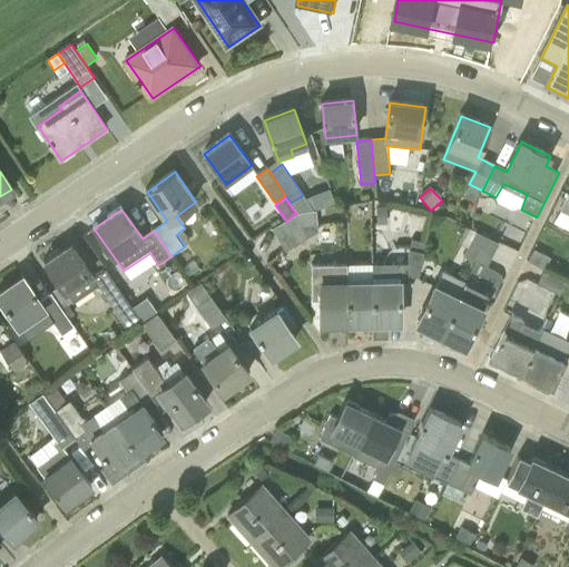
[(378,225),(386,225),(386,209),(378,209),(378,225)]
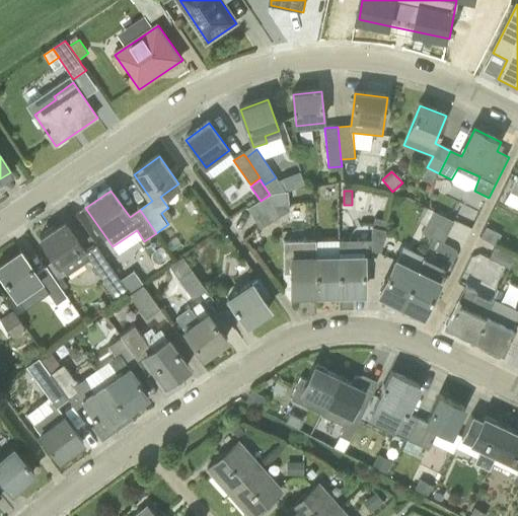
[(247,210),(254,220),(275,207),(290,206),(288,193),(273,195),(247,210)]
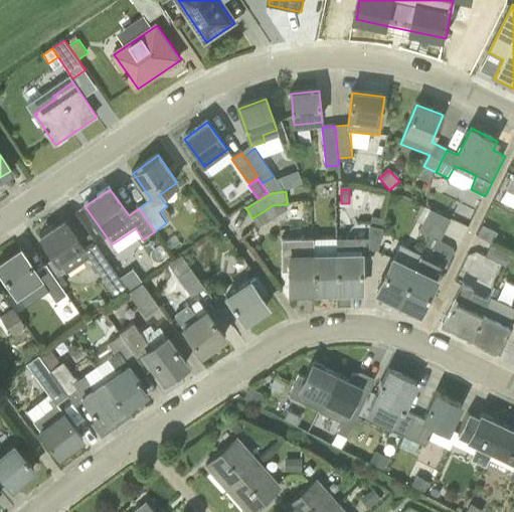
[(288,204),(273,205),(279,216),(288,211),(288,204)]
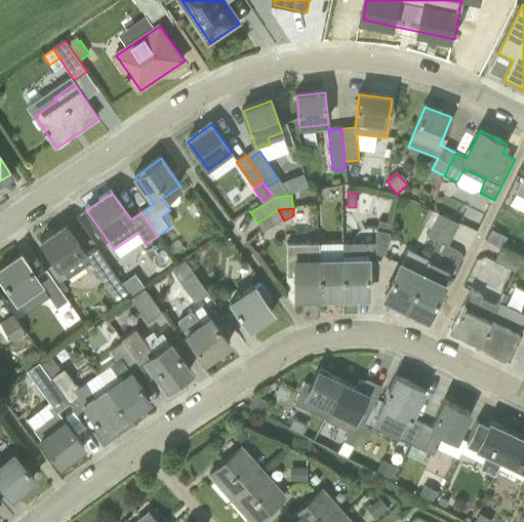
[(257,223),(263,232),(264,233),(284,221),(278,209),(257,223)]
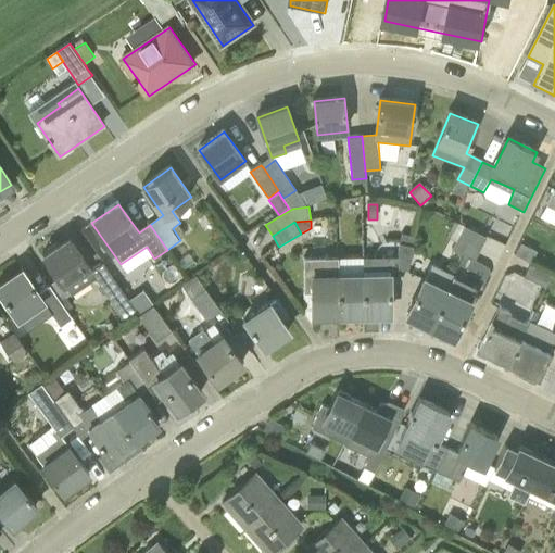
[(456,242),(458,238),(464,227),(455,223),(448,237),(456,242)]
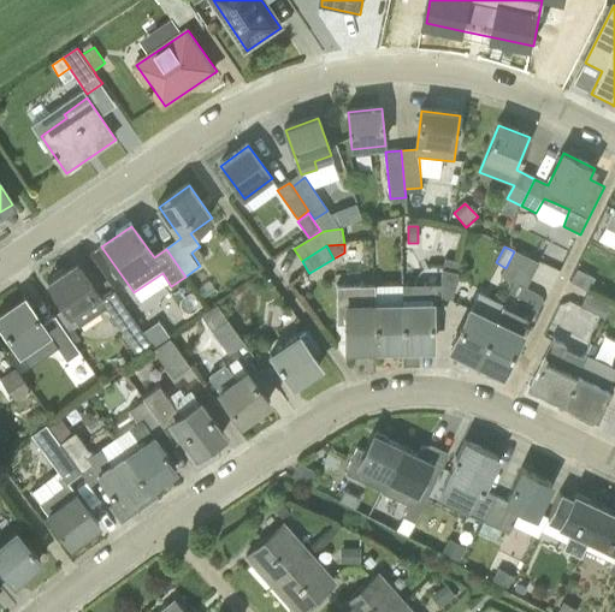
[(207,262),(197,248),(191,253),(200,266),(207,262)]
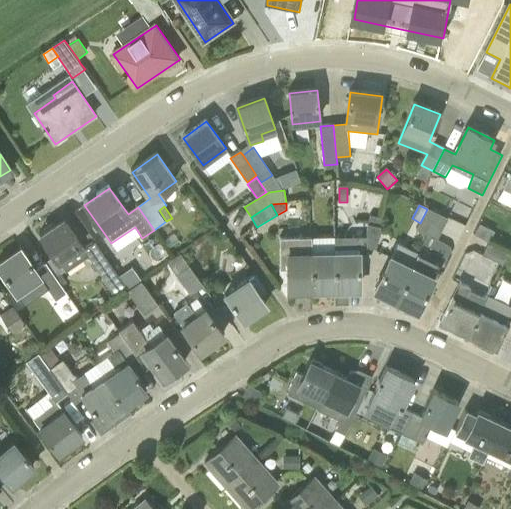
[(443,230),(448,220),(427,209),(422,219),(443,230)]
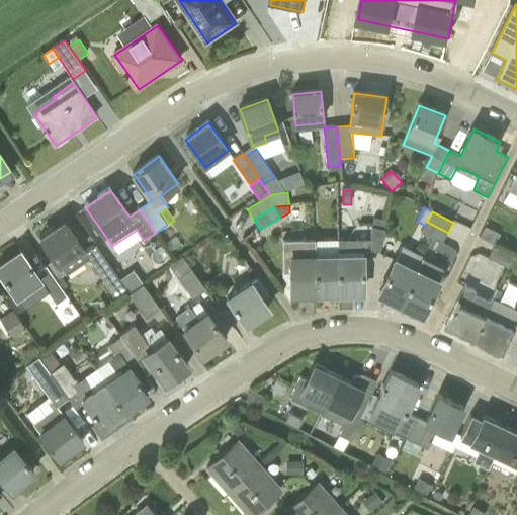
[(339,240),(339,256),(340,293),(363,293),(363,257),(366,257),(368,251),(380,253),(386,222),(374,219),(370,239),(339,240)]
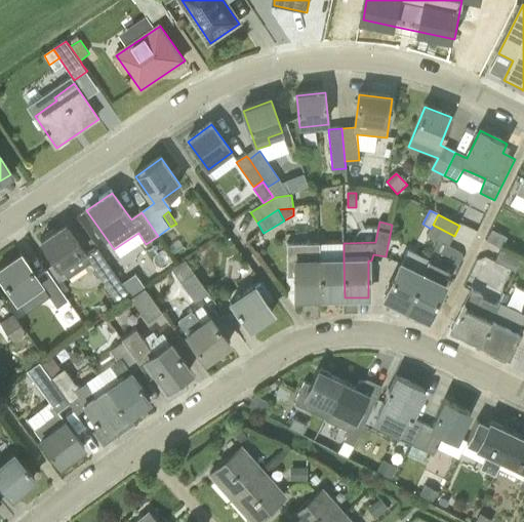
[(87,256),(85,253),(65,225),(41,241),(69,280),(90,265),(117,302),(128,293),(97,249),(87,256)]
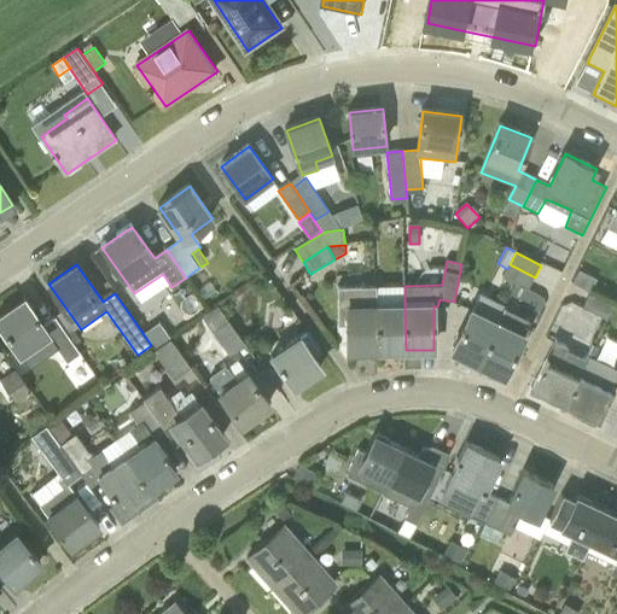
[(528,291),(535,278),(510,264),(507,269),(504,278),(528,291)]
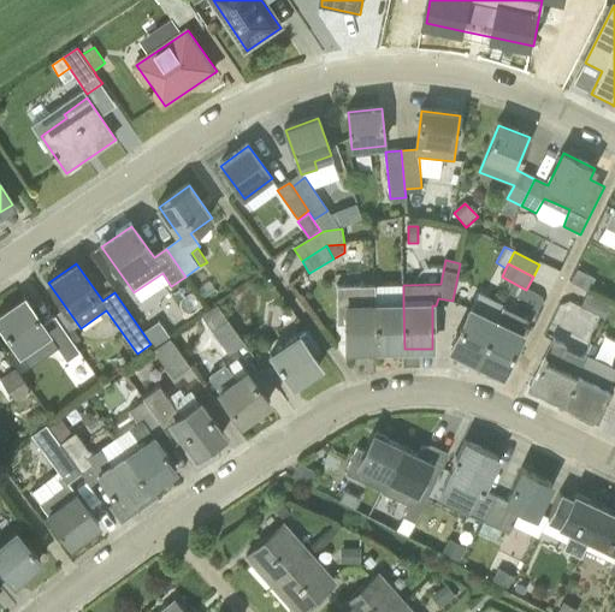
[(377,349),(376,306),(374,285),(337,285),(338,325),(348,324),(348,350),(377,349)]
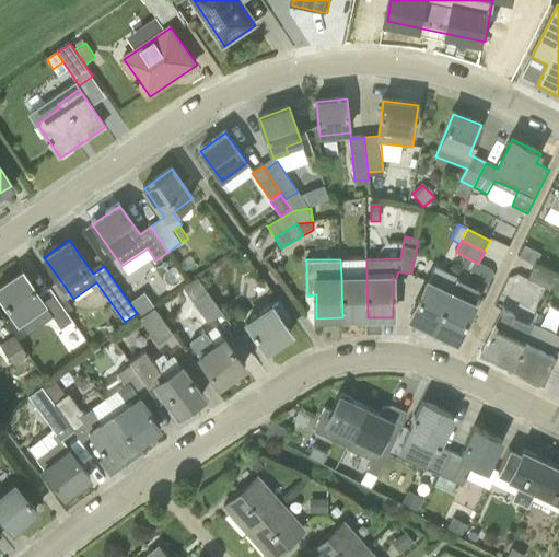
[(458,278),(437,267),(429,282),(428,281),(410,318),(434,331),(437,325),(458,278)]
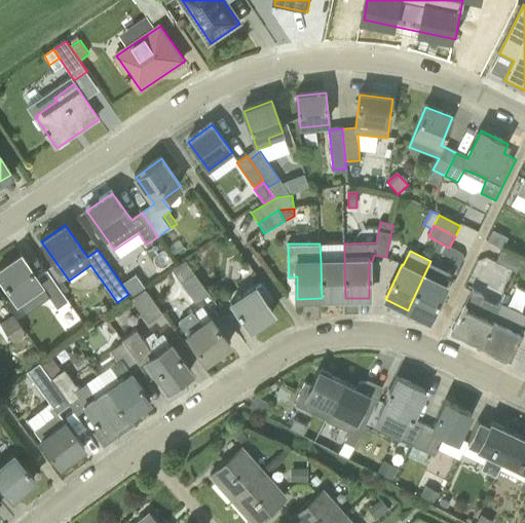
[(504,251),(498,263),(517,272),(523,260),(504,251)]
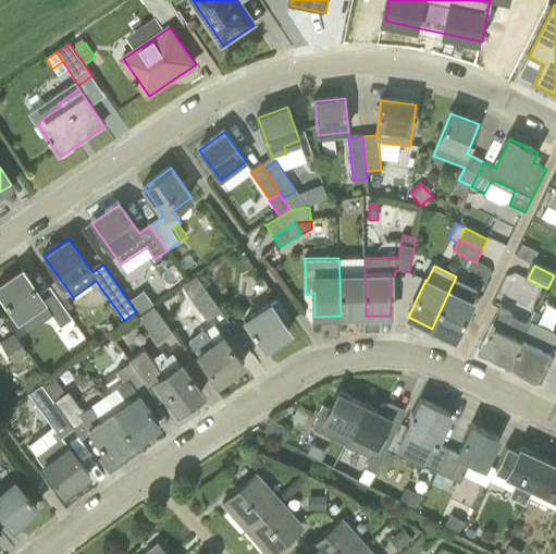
[(68,311),(61,303),(61,302),(51,288),(40,296),(23,270),(0,285),(0,292),(20,320),(44,303),(62,329),(74,320),(68,311)]
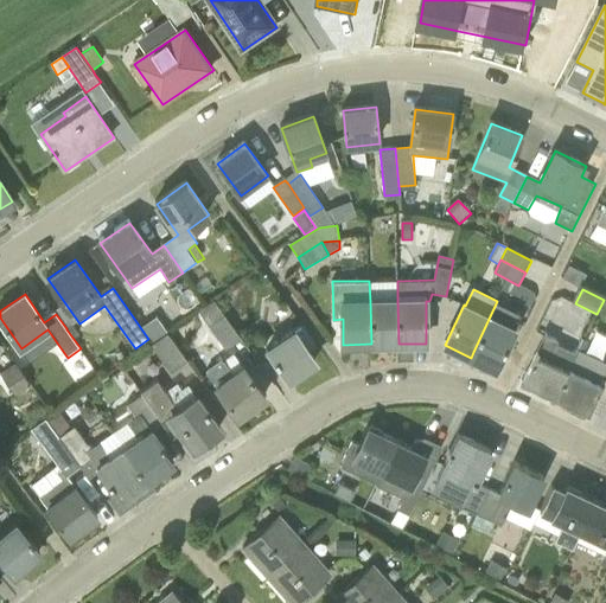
[(371,344),(399,344),(397,300),(370,301),(371,344)]
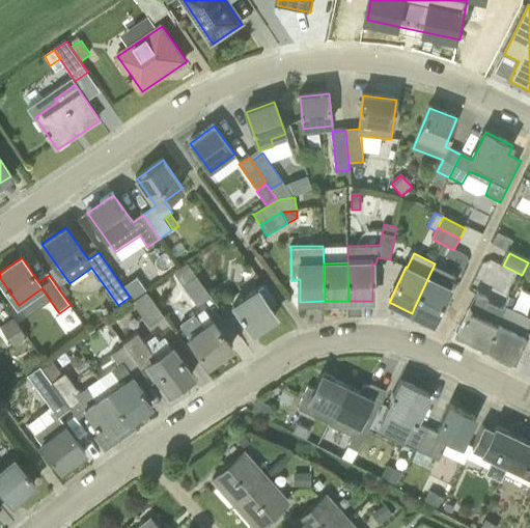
[(433,323),(456,275),(435,264),(414,308),(412,313),(433,323)]
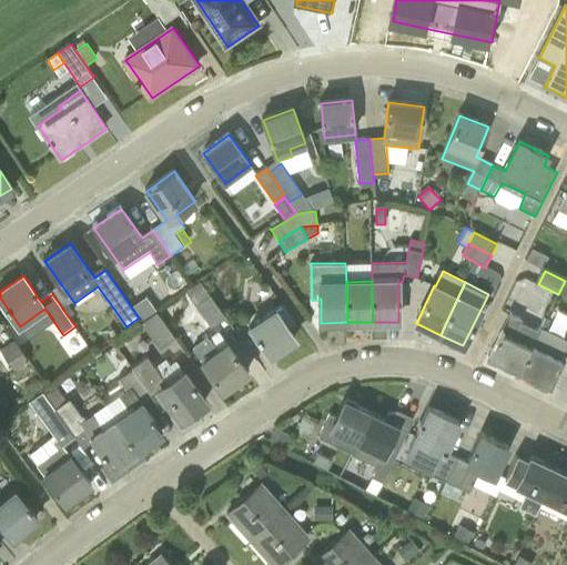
[(201,283),(186,293),(212,328),(226,318),(201,283)]
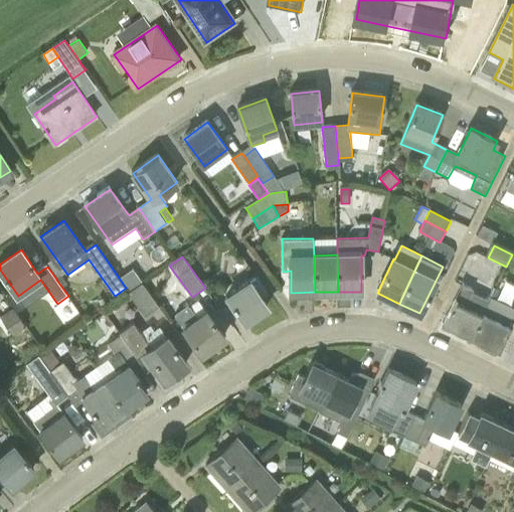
[(62,288),(67,285),(61,276),(56,279),(56,280),(62,288)]
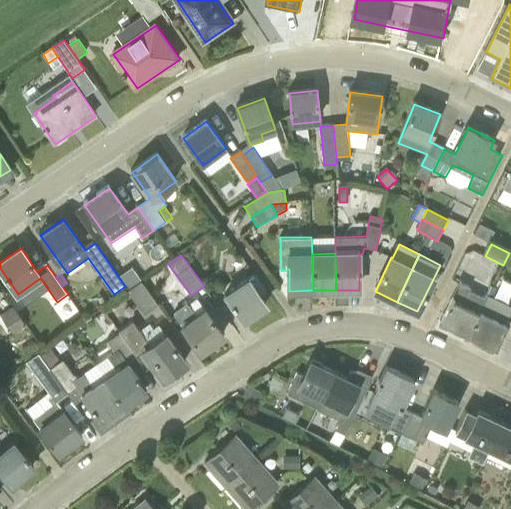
[(267,306),(260,296),(267,292),(255,275),(249,279),(226,294),(244,321),(267,306)]
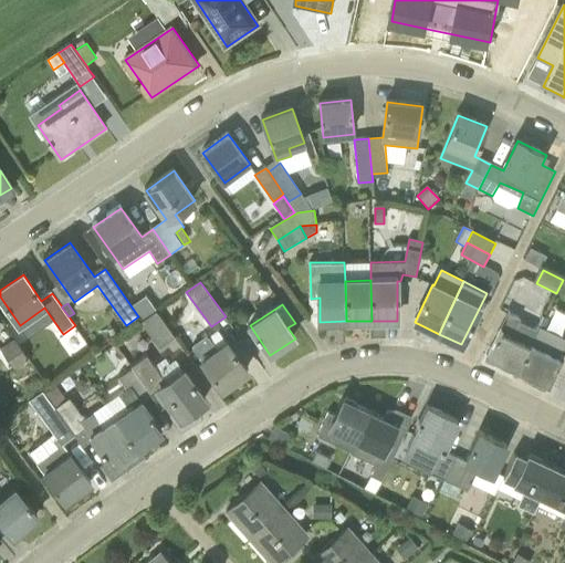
[(540,326),(542,322),(511,306),(501,329),(487,357),(518,372),(540,326)]
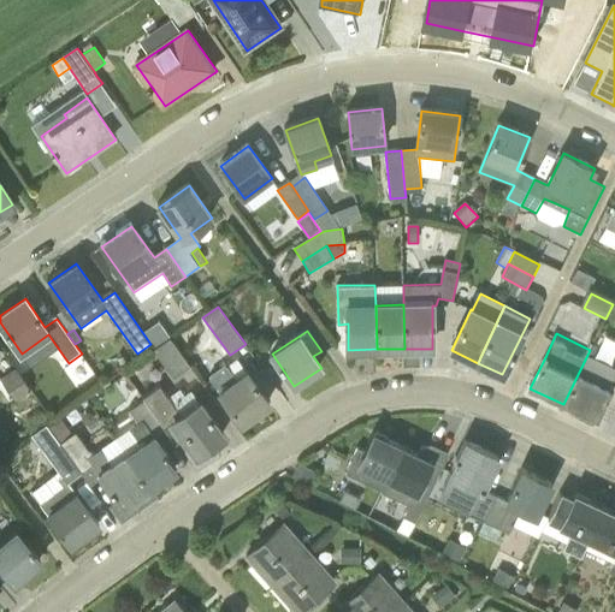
[(153,351),(175,380),(190,368),(170,339),(153,351)]
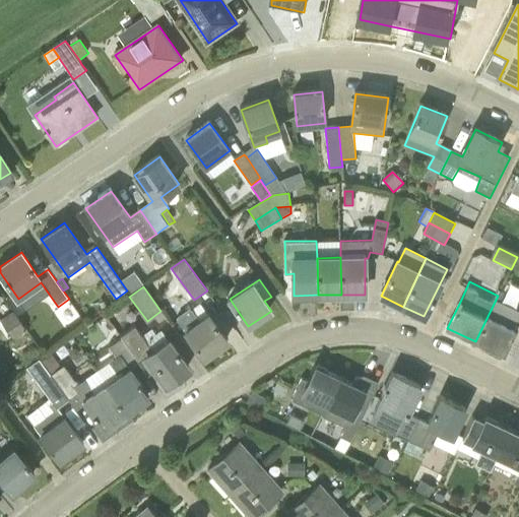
[(496,300),(475,341),(504,354),(518,323),(518,313),(516,312),(516,310),(496,300)]
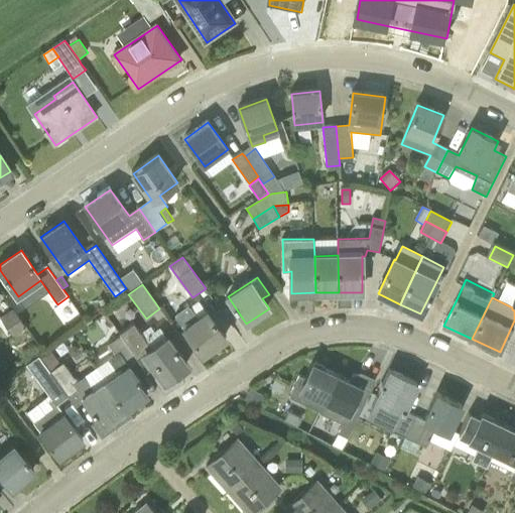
[(226,339),(208,312),(199,318),(190,307),(176,317),(204,355),(226,339)]
